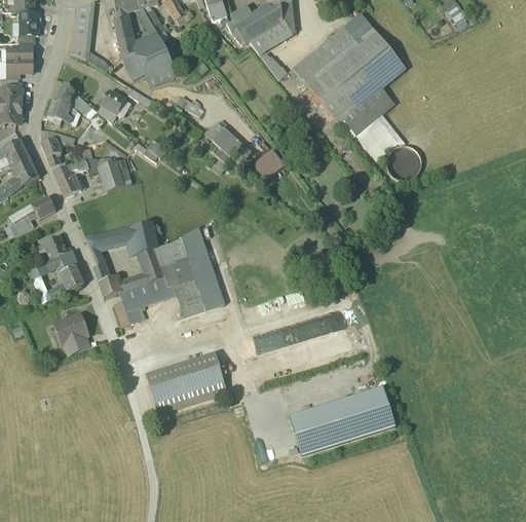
[(14,0),(15,11),(21,11),(34,10),(33,0),(14,0)]
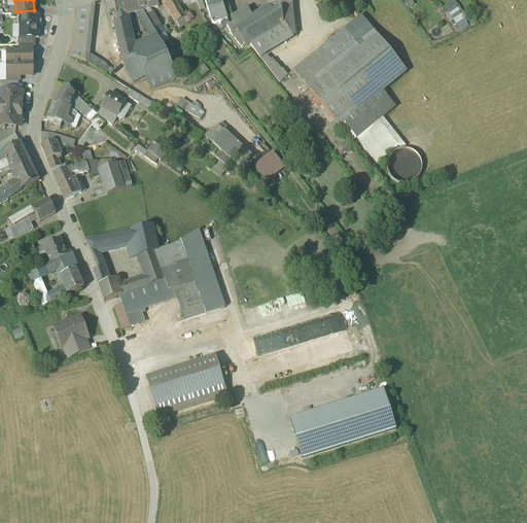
[(107,0),(109,10),(115,8),(113,0),(107,0)]
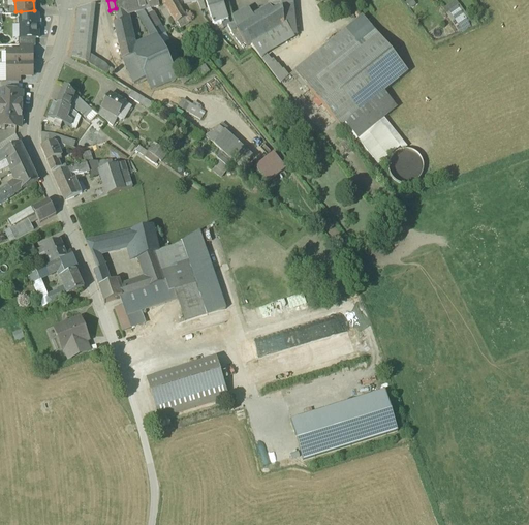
[(114,0),(116,8),(117,13),(118,20),(114,21),(116,27),(128,24),(126,11),(138,8),(139,8),(136,0),(114,0)]
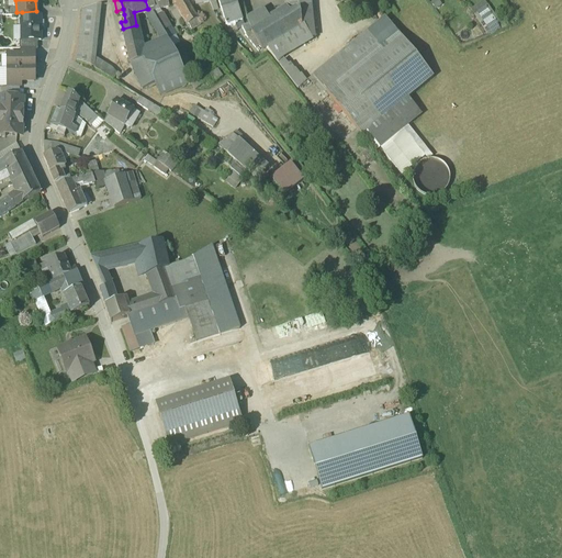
[(145,0),(148,9),(152,8),(155,7),(168,3),(167,0),(145,0)]
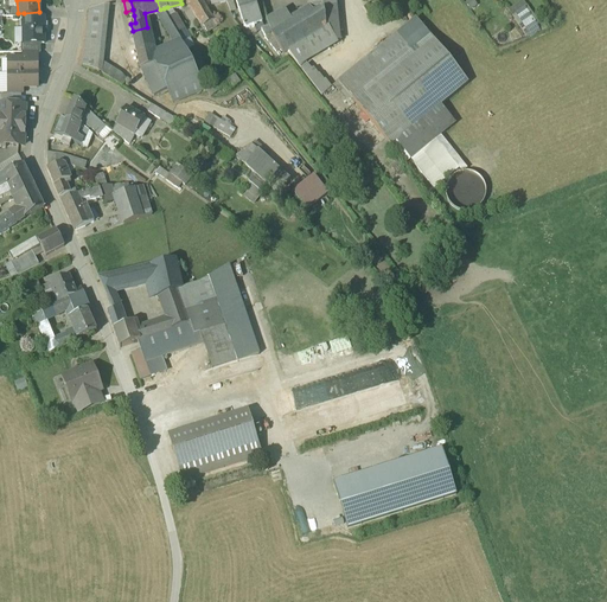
[(191,0),(208,27),(216,23),(202,0),(191,0)]
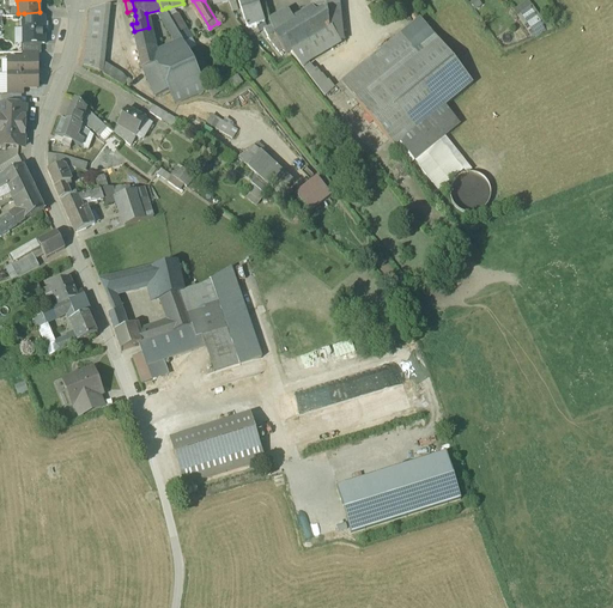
[(238,0),(243,17),(244,16),(248,24),(256,22),(256,24),(260,23),(260,20),(265,19),(261,11),(262,10),(259,0),(238,0)]
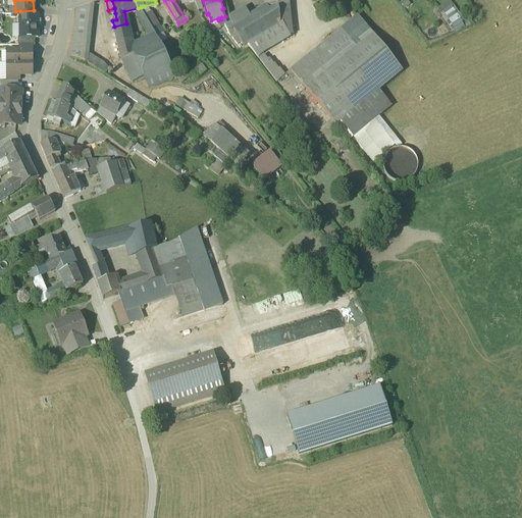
[(251,15),(233,26),(233,27),(228,30),(241,46),(248,41),(257,53),(262,49),(290,33),(289,30),(282,20),(280,20),(277,0),(268,0),(269,8),(255,13),(251,15)]
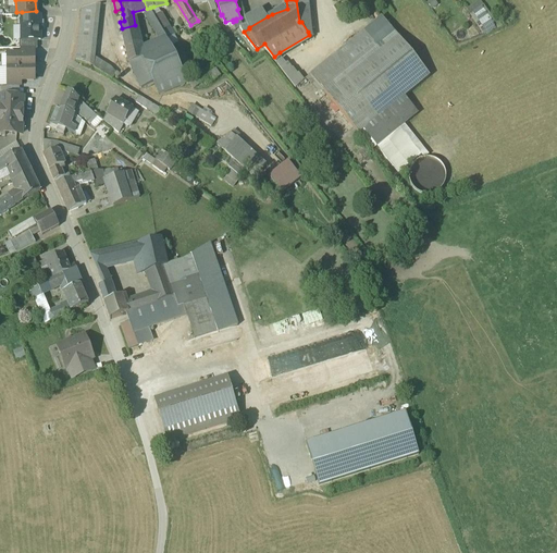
[(244,12),(247,22),(249,27),(268,16),(272,14),(287,9),(286,0),(267,11),(261,3),(244,12)]
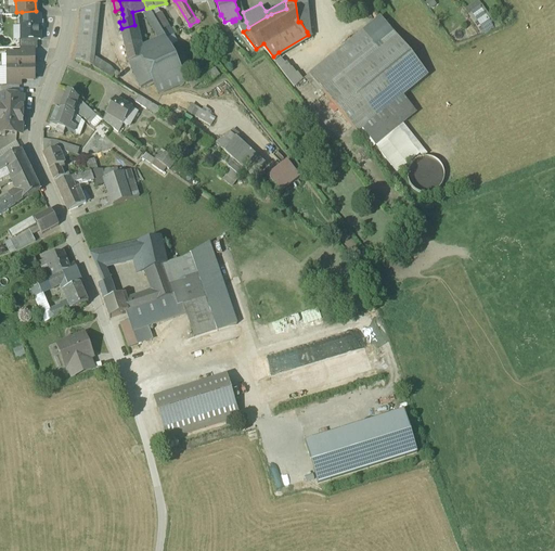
[(300,22),(307,31),(310,29),(307,0),(295,0),(298,22),(300,22)]
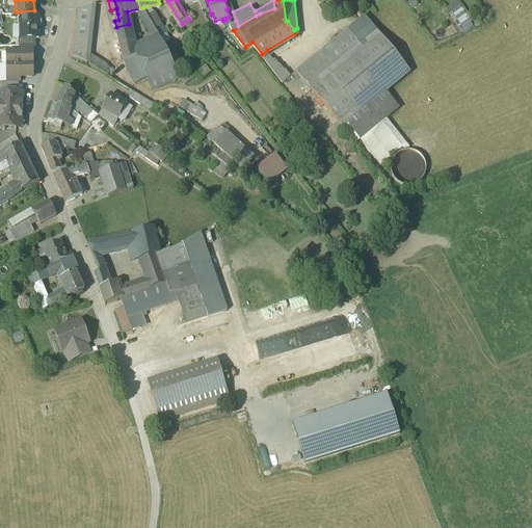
[(450,11),(452,10),(460,4),(462,3),(460,0),(453,0),(446,5),(450,11)]
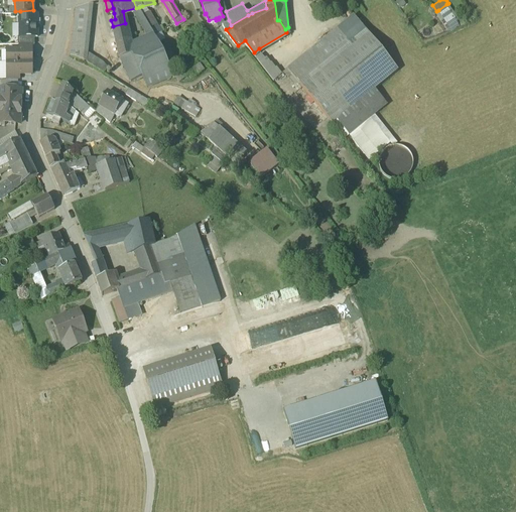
[(108,65),(88,50),(94,2),(94,1),(92,1),(77,5),(76,5),(71,53),(87,58),(87,59),(104,71),(108,65)]
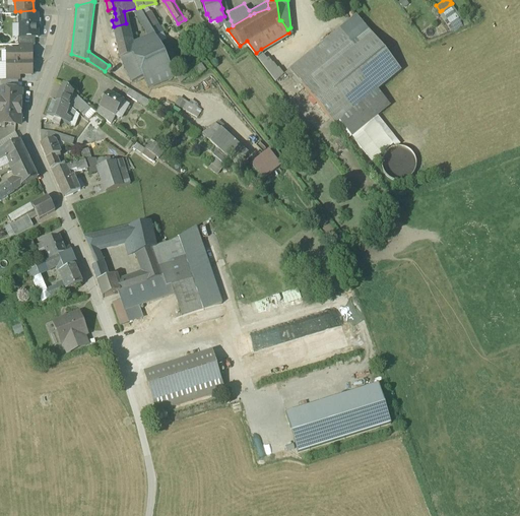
[(450,4),(442,10),(446,16),(455,11),(450,4)]
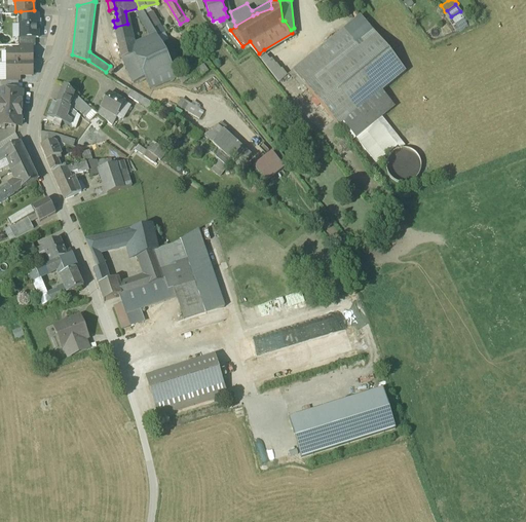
[(152,9),(149,10),(148,9),(145,6),(142,7),(157,33),(164,30),(158,21),(161,20),(159,16),(157,19),(152,9)]
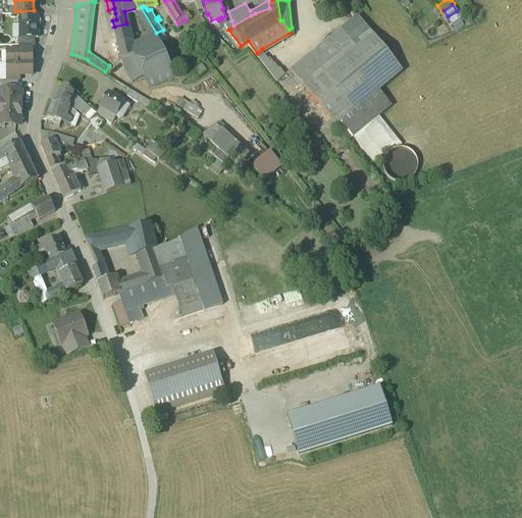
[(156,33),(141,7),(138,8),(137,8),(138,12),(151,36),(132,44),(134,52),(121,56),(132,80),(144,74),(170,63),(160,40),(156,33)]
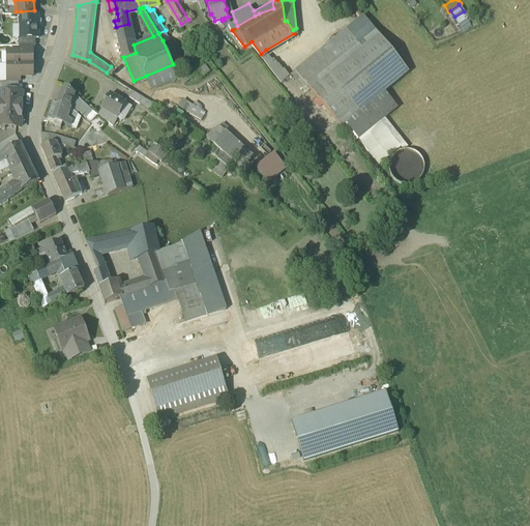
[(34,10),(21,11),(21,35),(35,35),(38,35),(38,11),(34,10)]
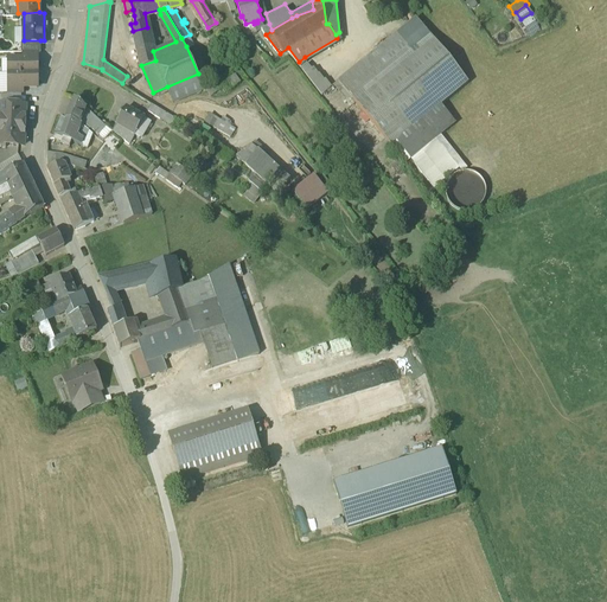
[(540,26),(531,13),(521,19),(530,32),(540,26)]
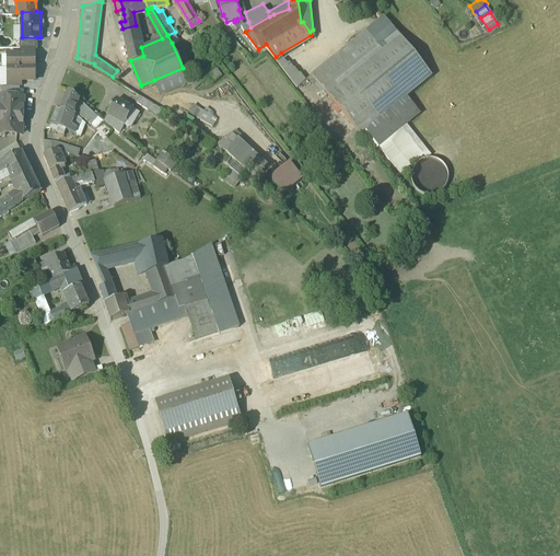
[(384,13),(312,72),(316,78),(325,89),(397,30),(384,13)]
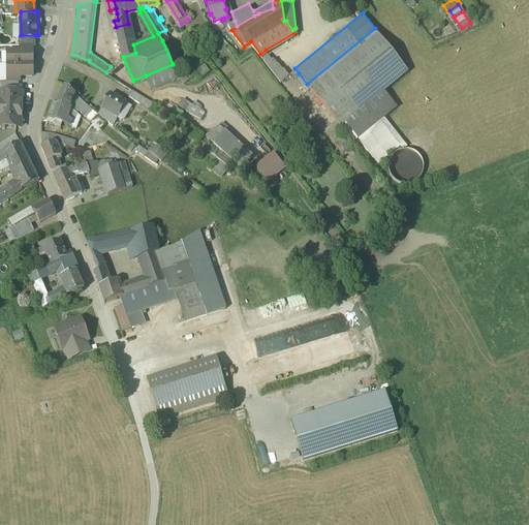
[(235,21),(227,23),(231,30),(237,27),(237,26),(235,21)]
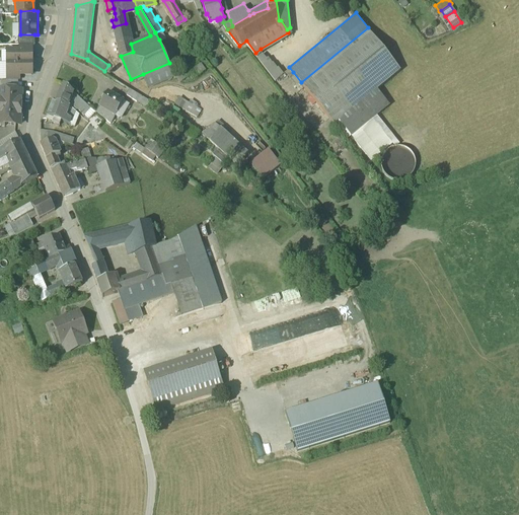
[(131,44),(126,23),(114,26),(121,56),(133,52),(131,44)]
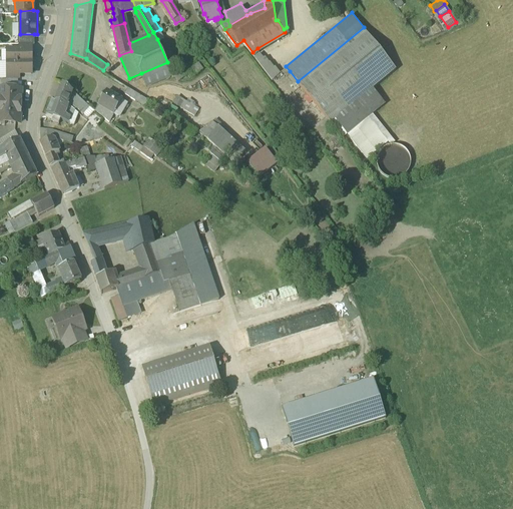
[(364,27),(298,81),(330,120),(371,87),(396,67),(364,27)]
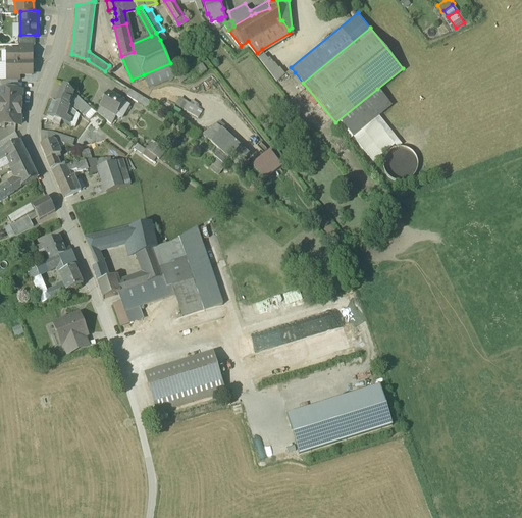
[(20,48),(7,48),(7,60),(32,60),(32,49),(32,48),(20,48)]
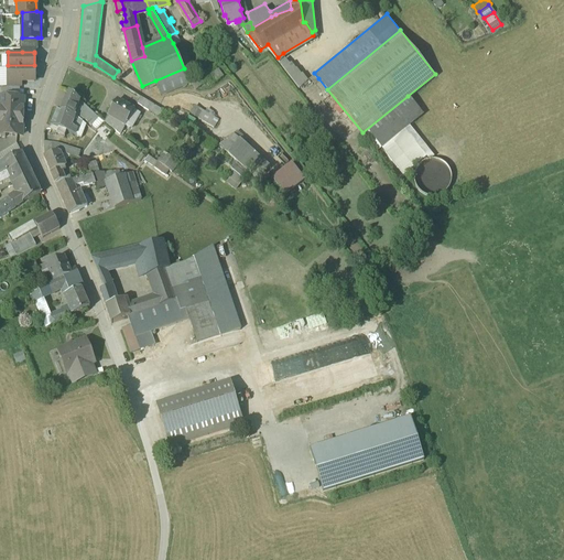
[(283,53),(278,57),(299,85),(308,78),(303,71),(301,72),(296,66),(295,67),(291,61),(290,62),(283,53)]
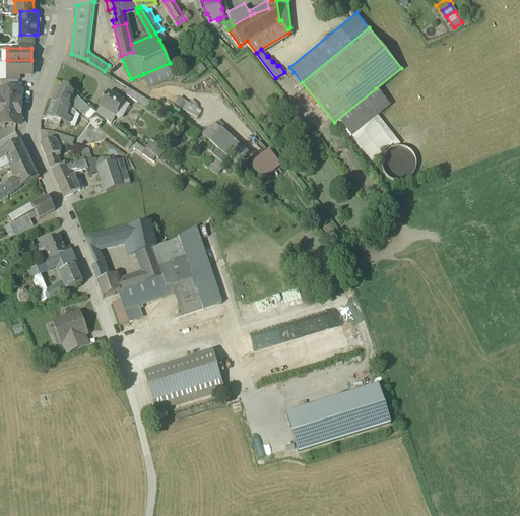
[(31,60),(7,60),(7,70),(7,71),(18,71),(31,71),(31,60)]
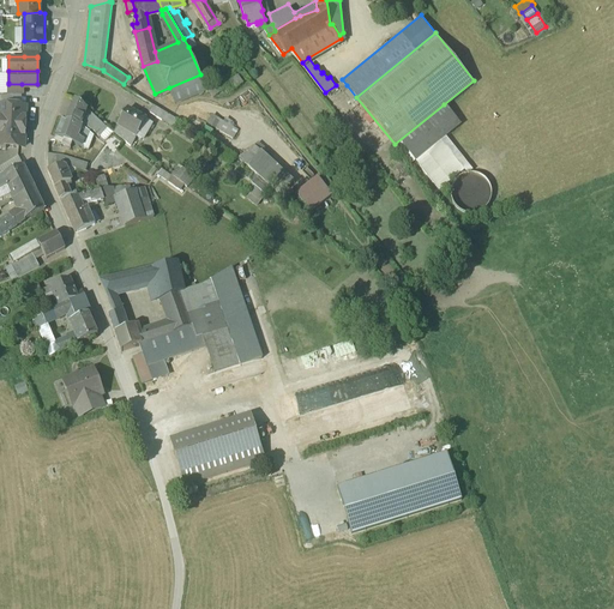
[(220,76),(208,85),(214,94),(226,84),(230,90),(244,79),(238,72),(224,82),(220,76)]
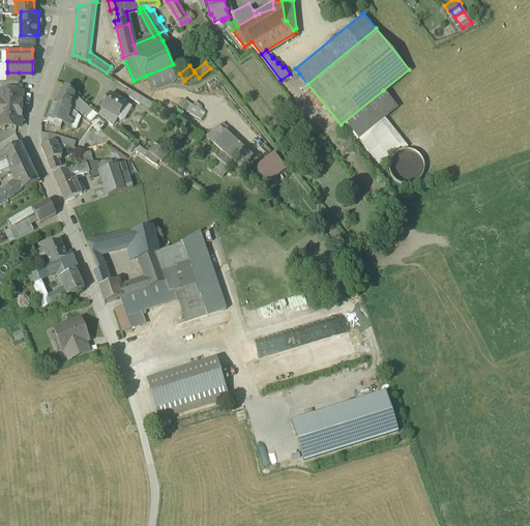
[(173,64),(146,76),(150,86),(178,75),(173,64)]
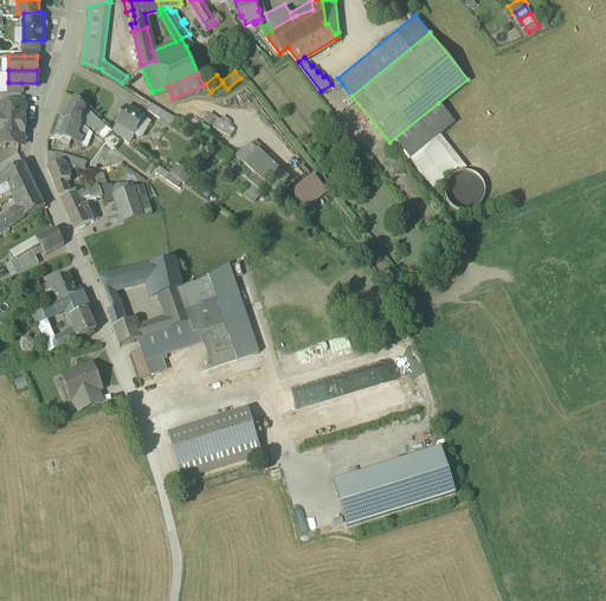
[(85,104),(75,95),(66,115),(79,121),(83,112),(85,104)]
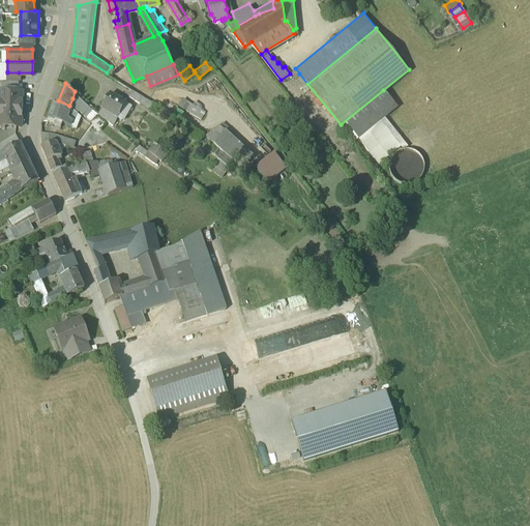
[(143,94),(131,87),(131,88),(128,93),(139,100),(143,94)]
